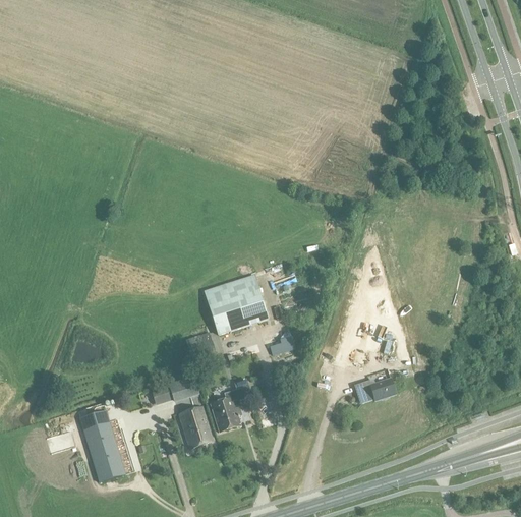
[(254,275),(204,290),(218,335),(269,320),(254,275)]
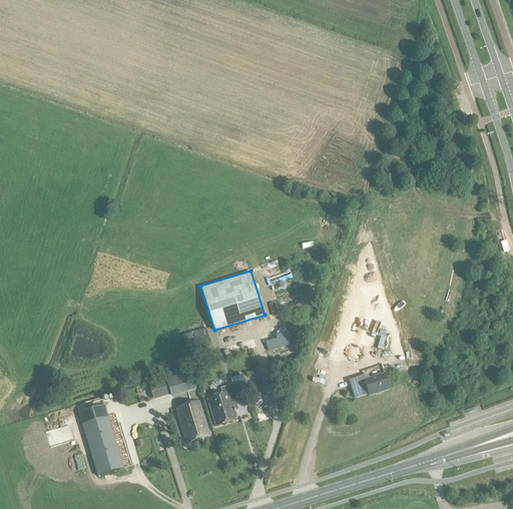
[(279,295),(272,300),(278,308),(284,304),(279,295)]
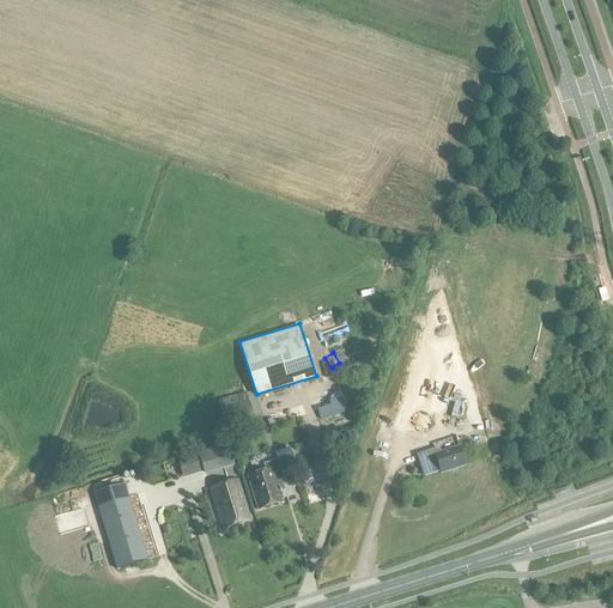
[(340,390),(314,402),(320,415),(346,403),(340,390)]
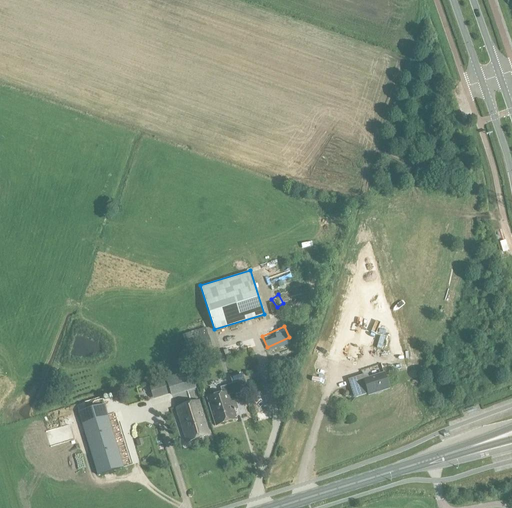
[(202,380),(217,376),(215,368),(201,372),(202,380)]
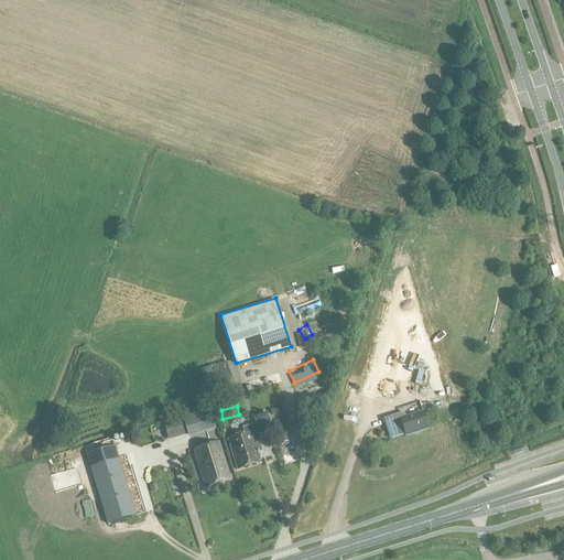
[(209,407),(182,415),(187,435),(215,428),(209,407)]
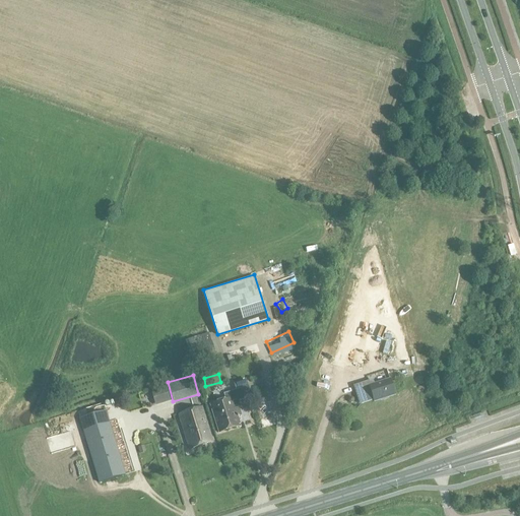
[(246,376),(238,379),(242,391),(250,389),(246,376)]
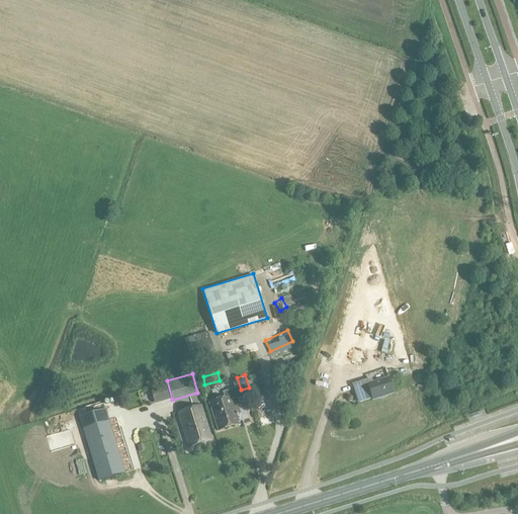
[(368,380),(372,396),(393,390),(389,374),(368,380)]
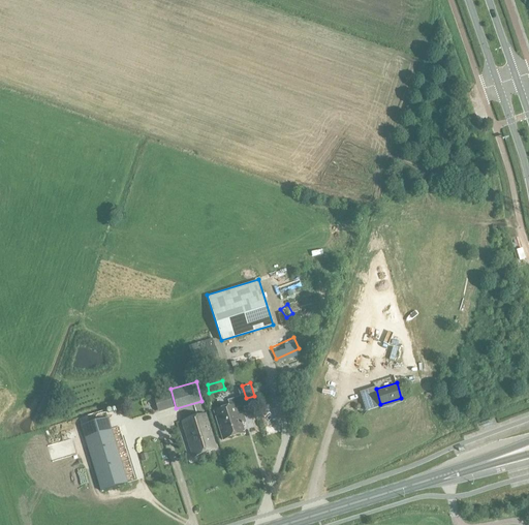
[(214,408),(223,437),(245,430),(236,401),(214,408)]
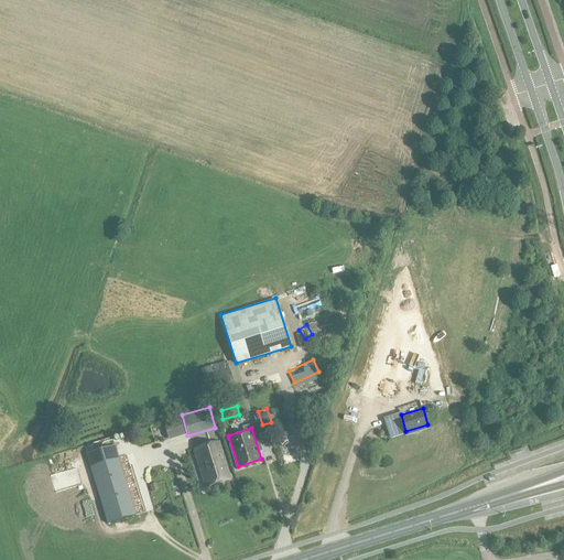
[(219,438),(195,445),(194,445),(206,483),(230,475),(219,438)]
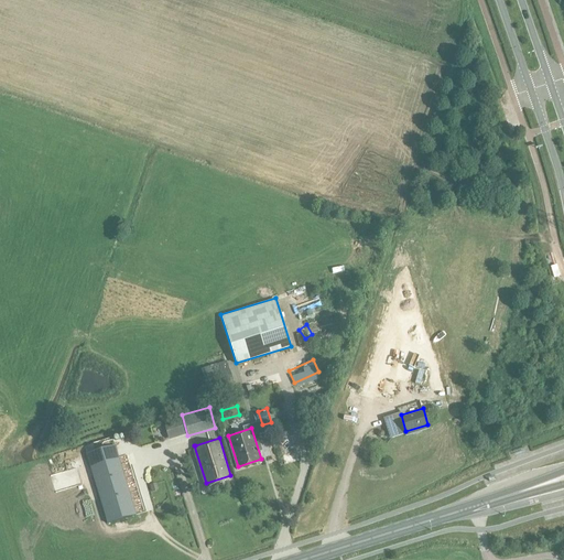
[(116,443),(87,451),(108,520),(137,512),(116,443)]
